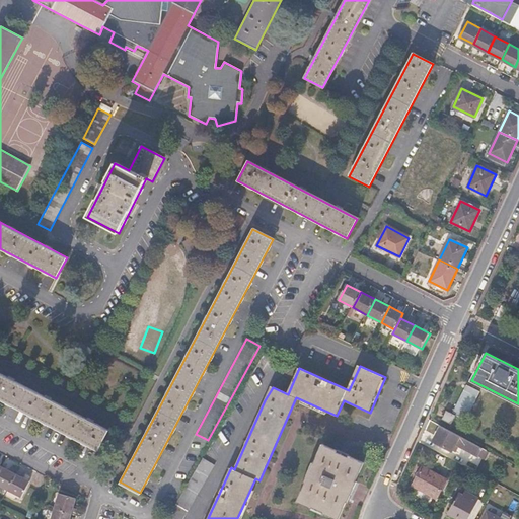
[(0,374),(0,399),(97,450),(107,431),(0,374)]
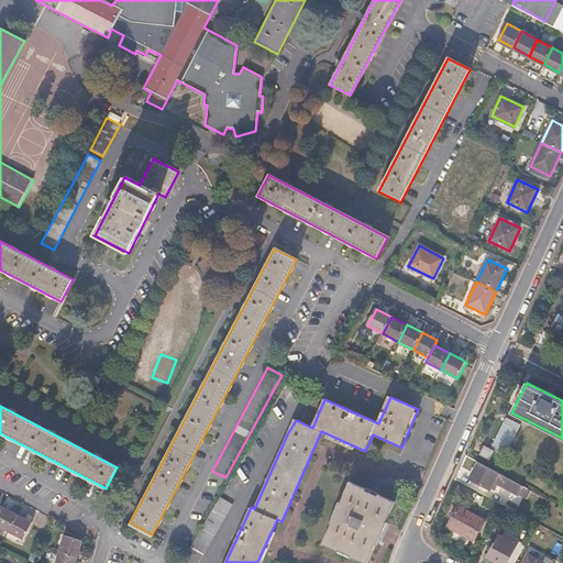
[(479,453),(489,459),(495,450),(485,444),(479,453)]
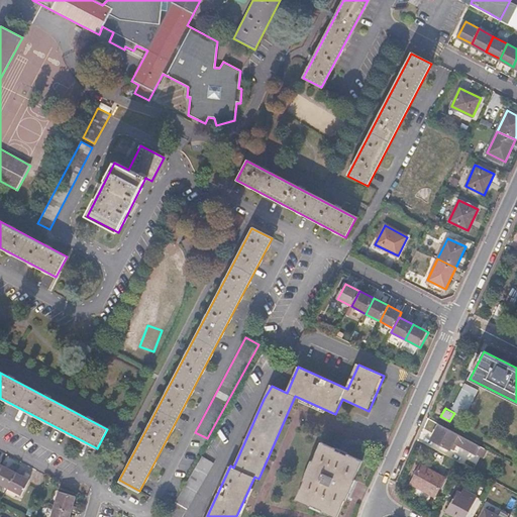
[(481,446),(441,425),(432,439),(449,449),(453,441),(476,454),(481,446)]
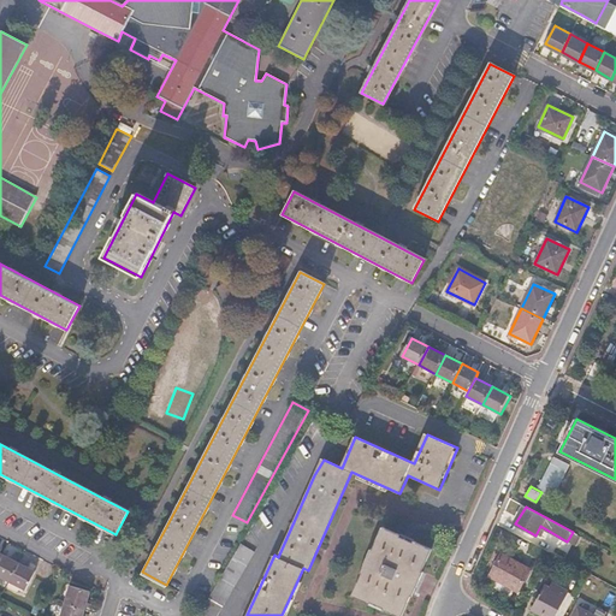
[(353,594),(400,615),(431,551),(383,528),(353,594)]
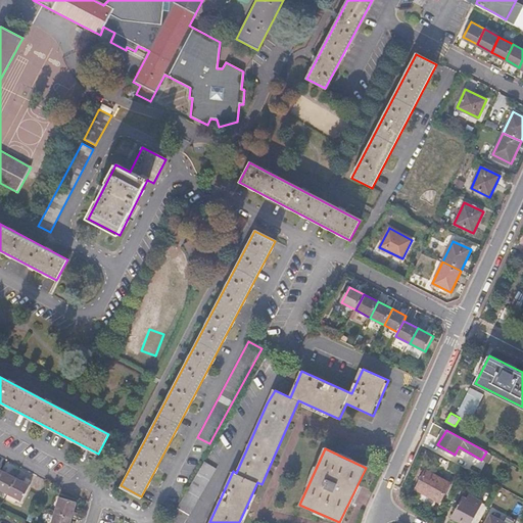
[(182,522),(212,466),(200,460),(165,522),(182,522)]
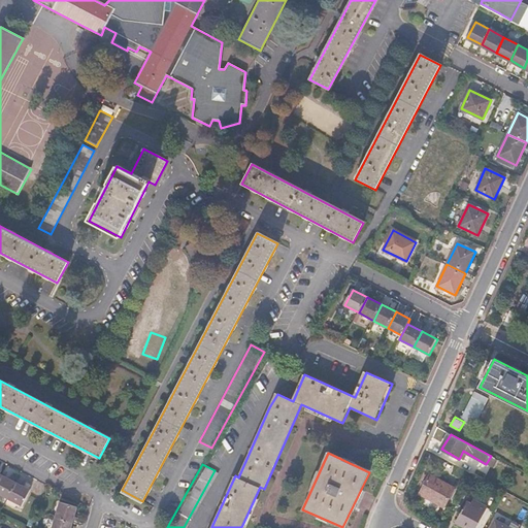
[(466,481),(470,472),(457,465),(452,473),(466,481)]
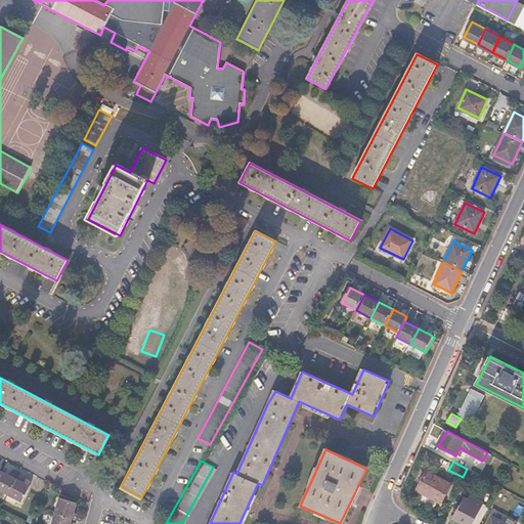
[(0,490),(7,494),(22,501),(29,486),(14,479),(0,472),(0,471),(0,490)]
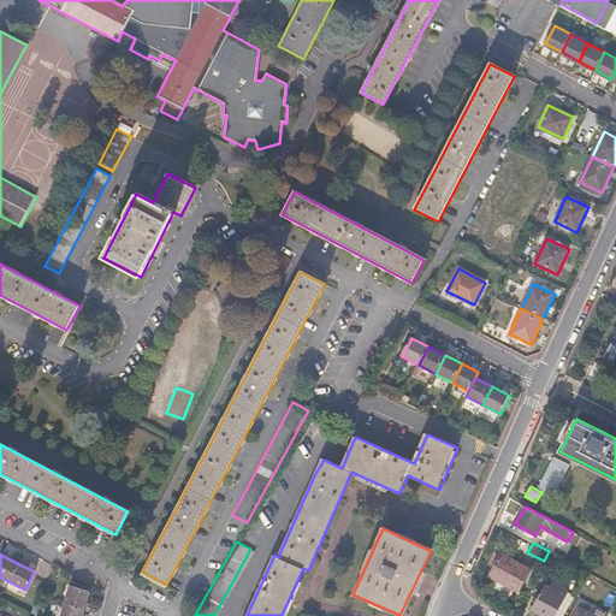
[(517,591),(529,569),(502,554),(489,575),(517,591)]
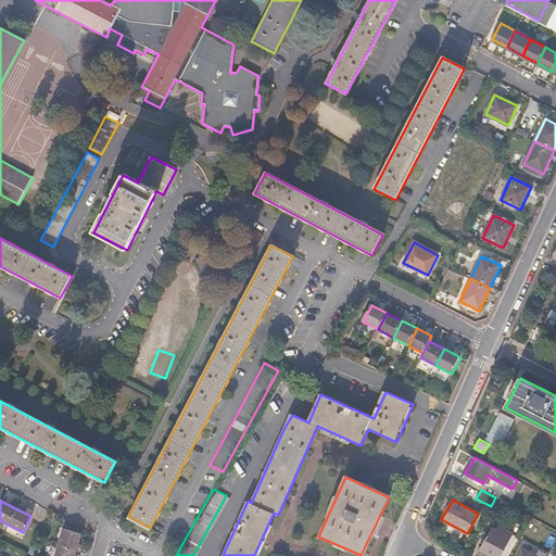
[(508,555),(519,539),(512,535),(512,534),(498,527),(496,532),(491,529),(479,551),(489,555),(508,555)]
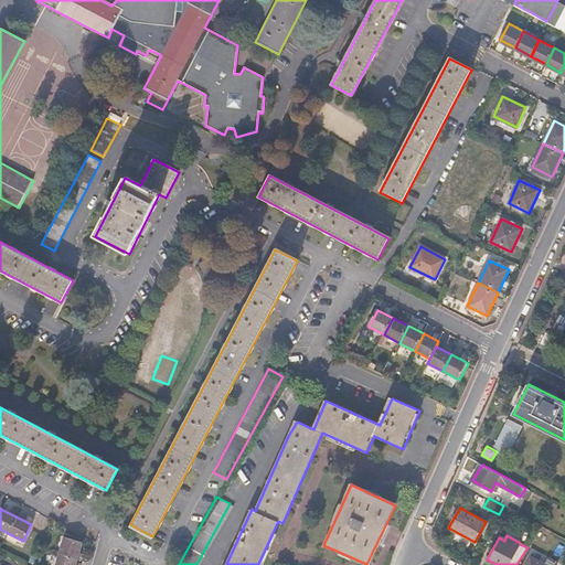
[(59,554),(55,564),(75,564),(77,560),(83,543),(64,537),(59,554)]
